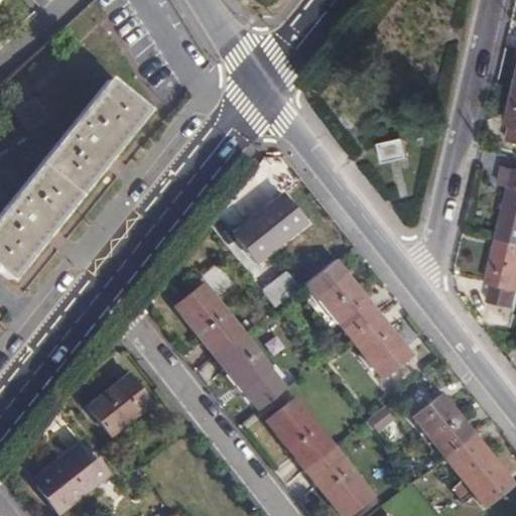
[(145,108),(108,79),(0,211),(0,273),(8,280),(145,108)]
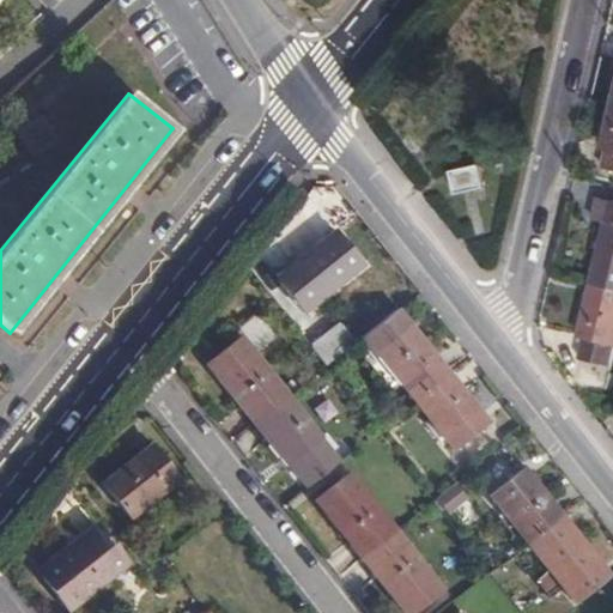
[(612,101),(611,101),(599,144),(605,145),(600,164),(612,167),(612,101)]
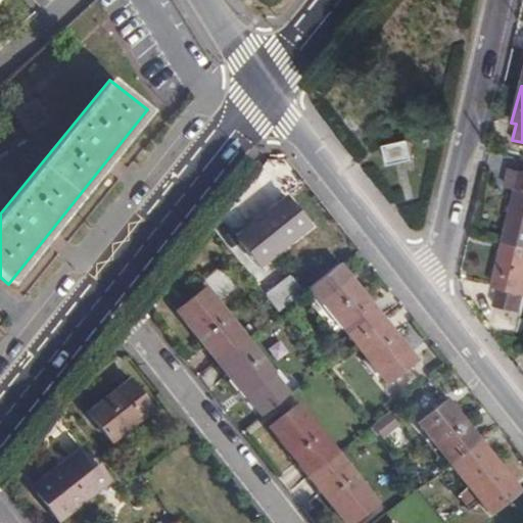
[(405,140),(378,144),(381,163),(408,159),(405,140)]
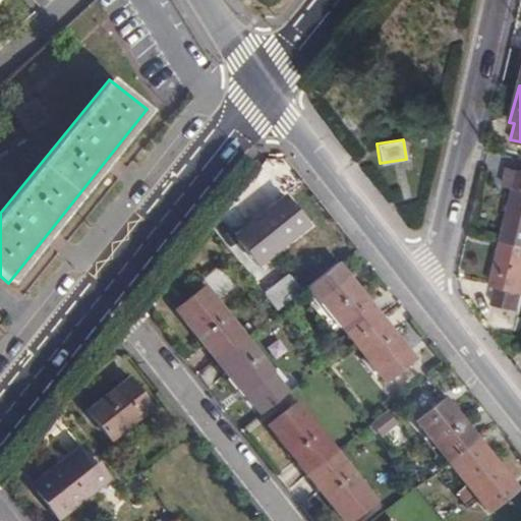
[(234,192),(253,219),(286,194),(287,196),(303,184),(283,157),(234,192)]
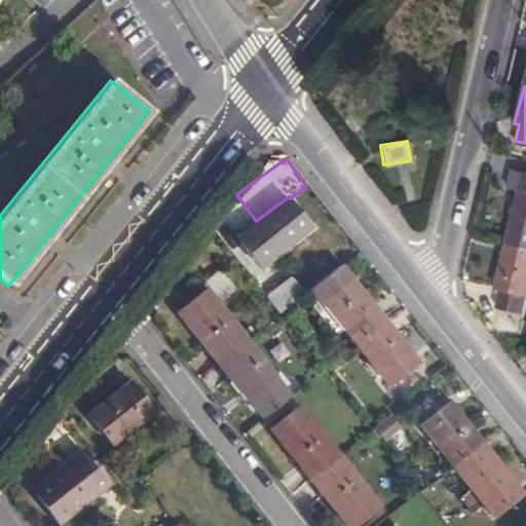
[(525,173),(508,168),(503,185),(515,188),(501,241),(525,247),(525,173)]
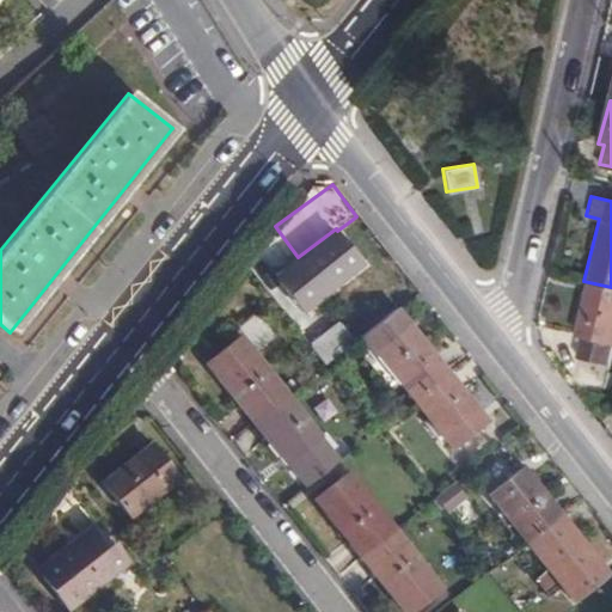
[(335,232),(276,277),(301,311),(360,265),(335,232)]
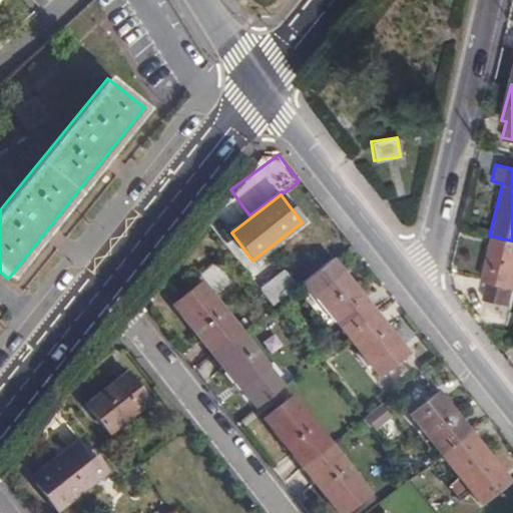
[(512,240),(489,235),(478,279),(483,281),(478,297),(503,304),(507,287),(512,288),(512,240)]
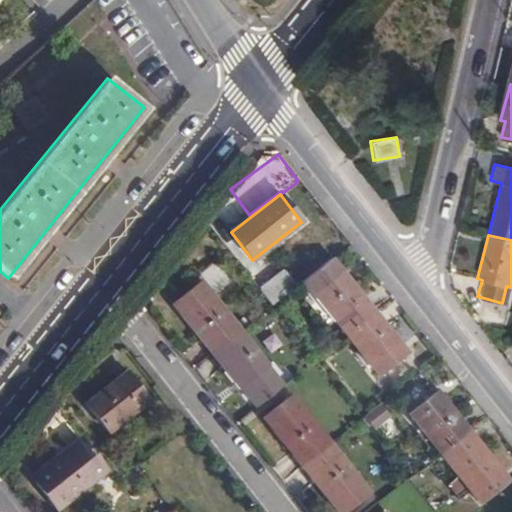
[(332,257),(303,281),(345,335),(375,312),(332,257)]
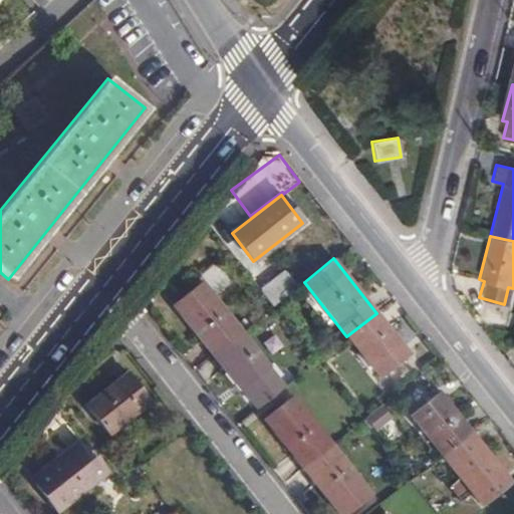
[(202,283),(175,304),(213,353),(241,332),(202,283)]
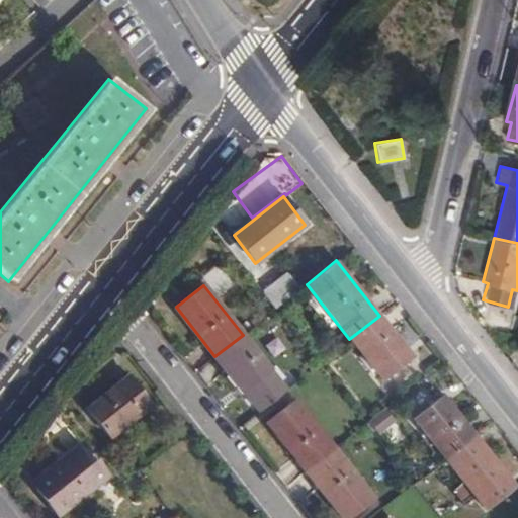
[(379,316),(349,339),(381,379),(412,356),(379,316)]
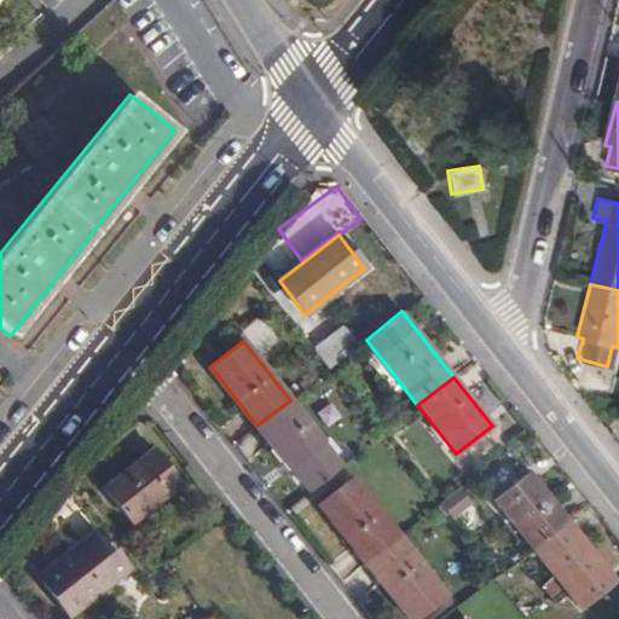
[(290,400),(256,426),(290,469),(323,443),(290,400)]
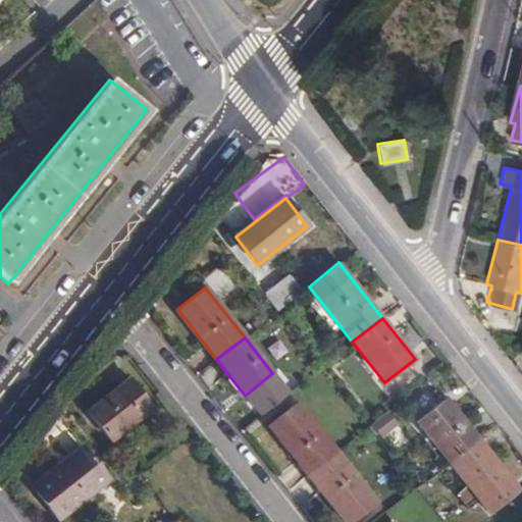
[(129,379),(88,412),(110,440),(152,409),(129,379)]
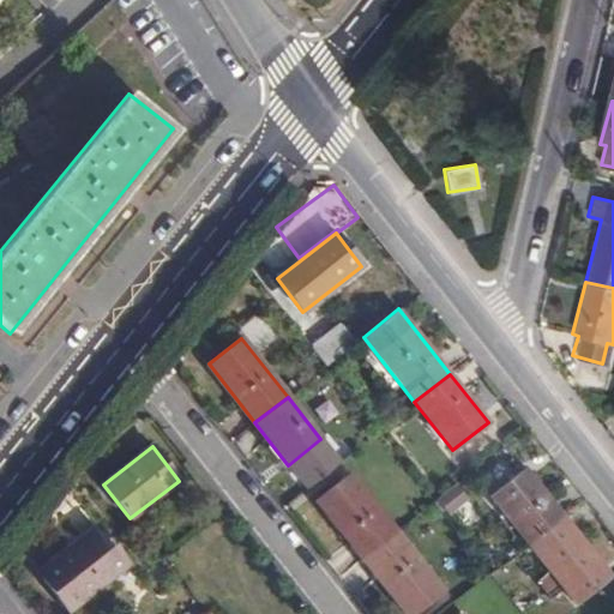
[(524,467),(489,493),(529,545),(563,517),(524,467)]
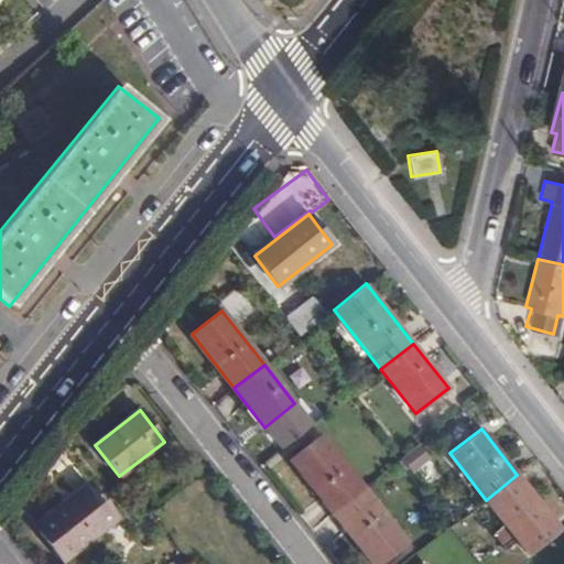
[(321,436),(291,459),(333,512),(362,489),(321,436)]
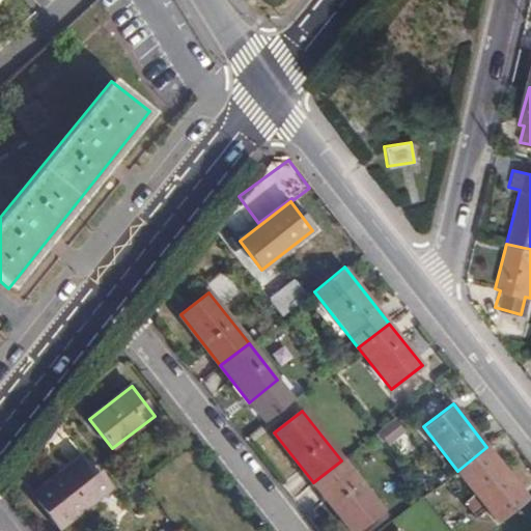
[(486,447),(457,471),(498,522),(527,498),(486,447)]
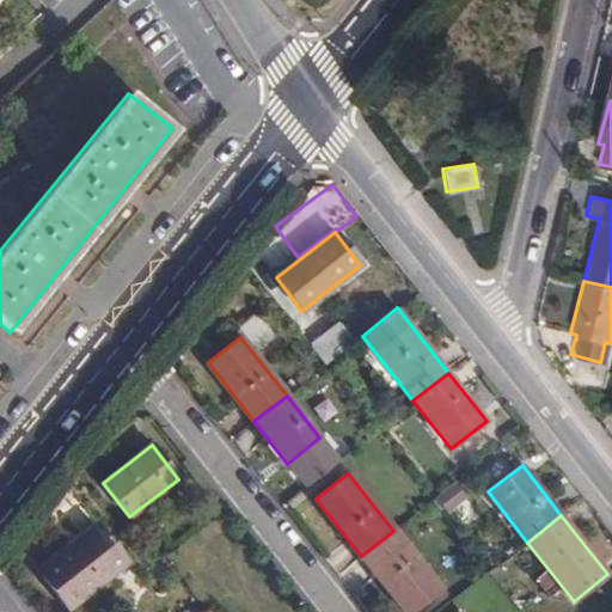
[(97,526),(38,570),(68,610),(127,565),(97,526)]
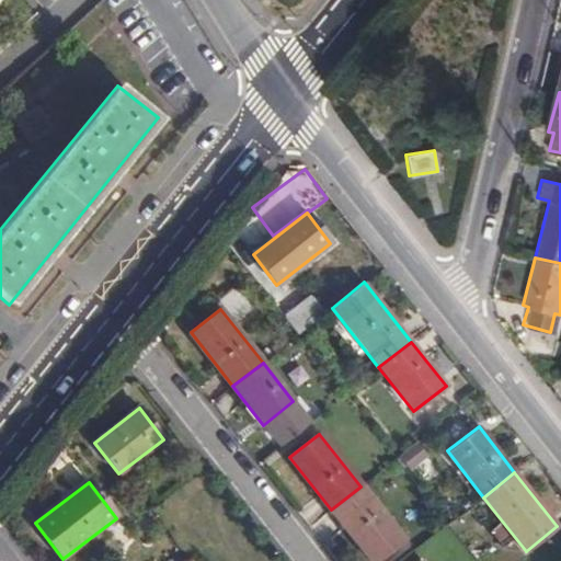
[(361,487),(331,510),(371,560),(375,560),(403,539),(361,487)]
